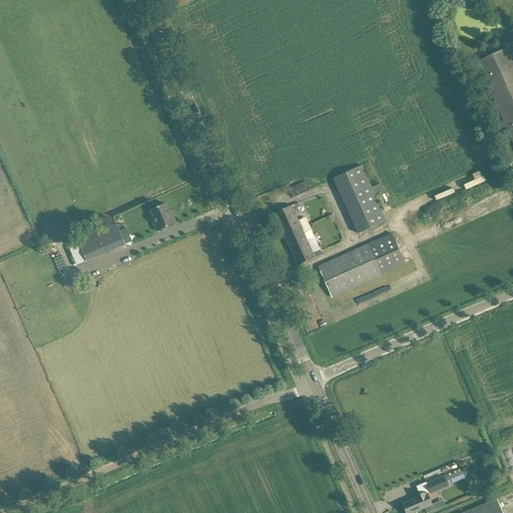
[(477,61),(486,80),(512,141),(512,60),(507,48),(477,61)]
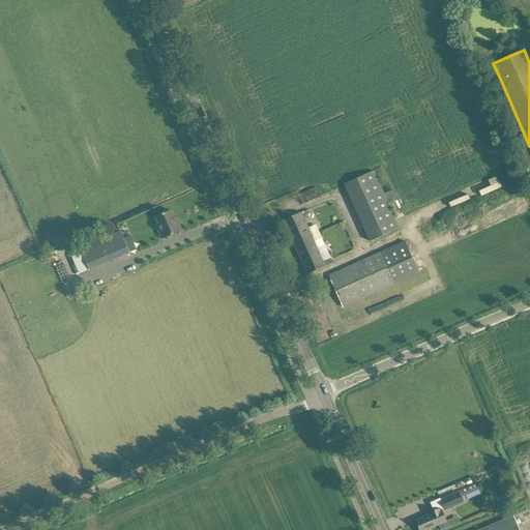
[(374,171),(344,184),(370,241),(400,228),(388,202),(384,194),(374,171)]
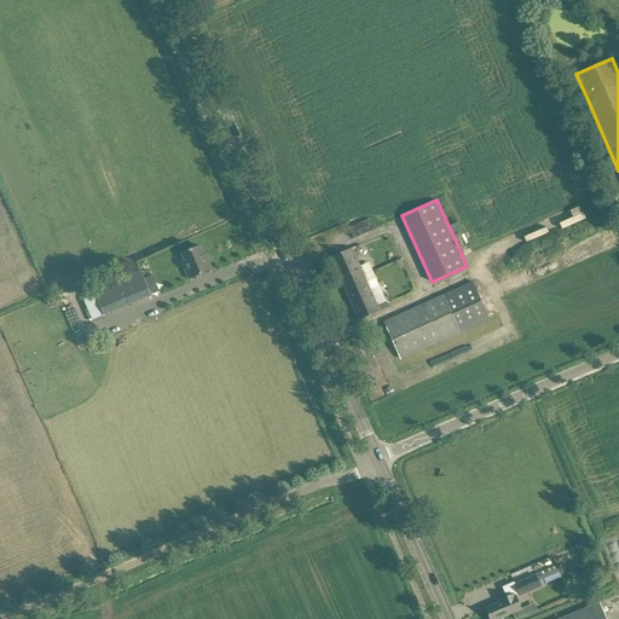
[(370,218),(348,226),(353,238),(375,229),(372,225),(376,224),(375,219),(371,220),(370,218)]
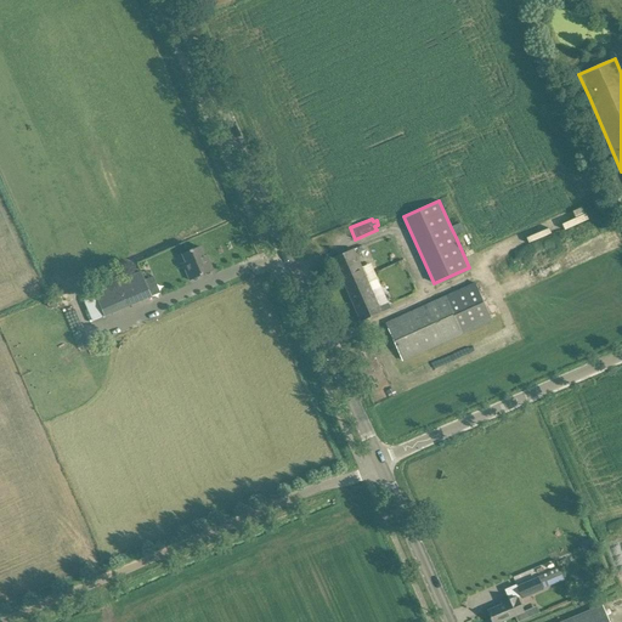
[(190,281),(202,275),(214,270),(209,260),(207,261),(199,247),(182,254),(187,265),(184,266),(186,270),(190,281)]
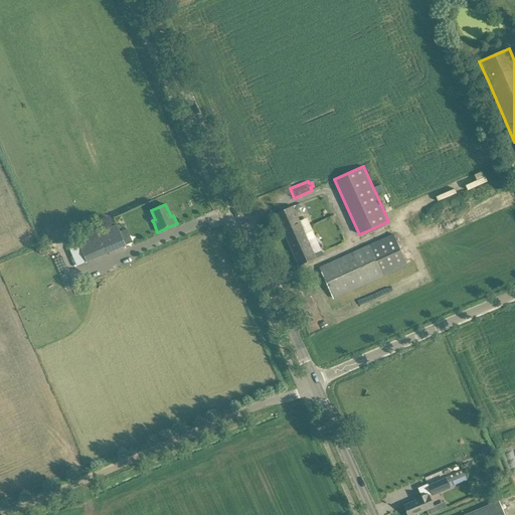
[(285,209),(276,213),(299,266),(308,262),(316,259),(308,239),(302,226),(299,220),(293,206),(285,209)]
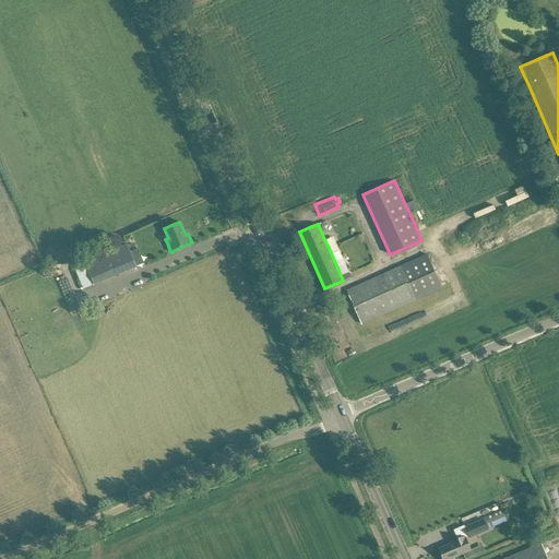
[(94,285),(137,266),(127,244),(84,262),(73,266),(83,289),(94,285)]
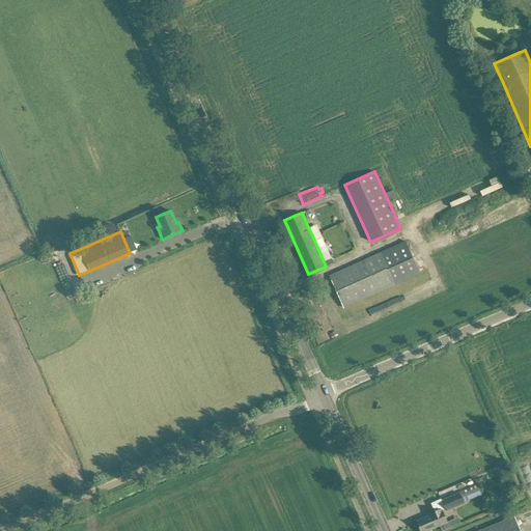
[(343,307),(395,284),(420,273),(406,241),(381,252),(381,253),(330,276),(343,307)]
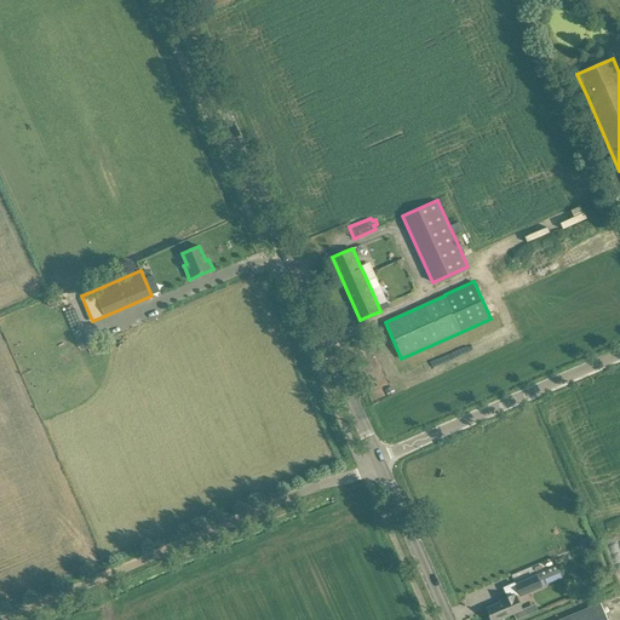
[(510,585),(514,595),(518,592),(520,596),(562,578),(557,566),(510,585)]
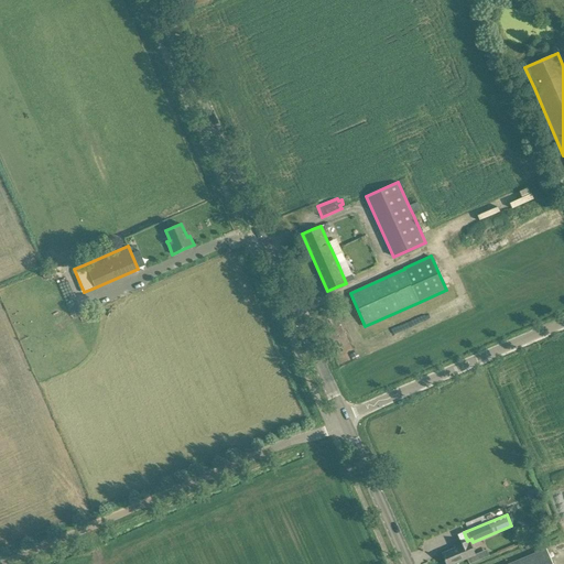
[(469,543),(467,544),(466,542),(456,546),(456,548),(442,554),(446,563),(452,563),(474,555),(469,543)]
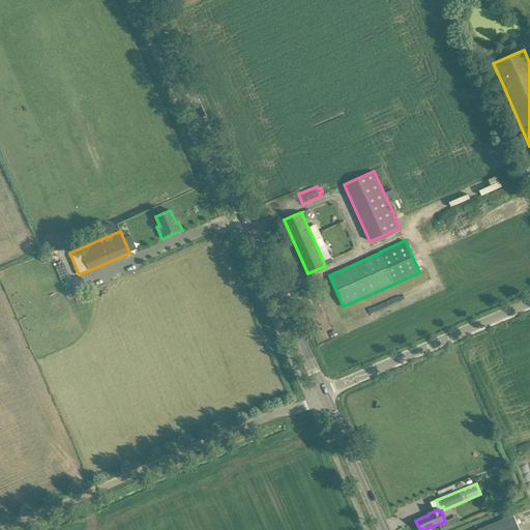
[(519,529),(513,516),(478,529),(519,529)]
